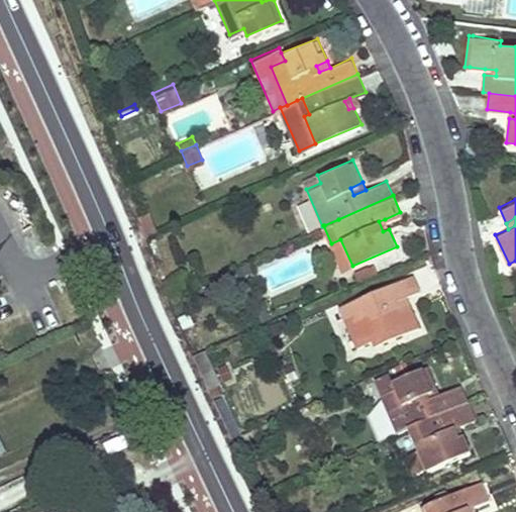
[(385,219),(379,221),(383,231),(389,229),(385,219)]
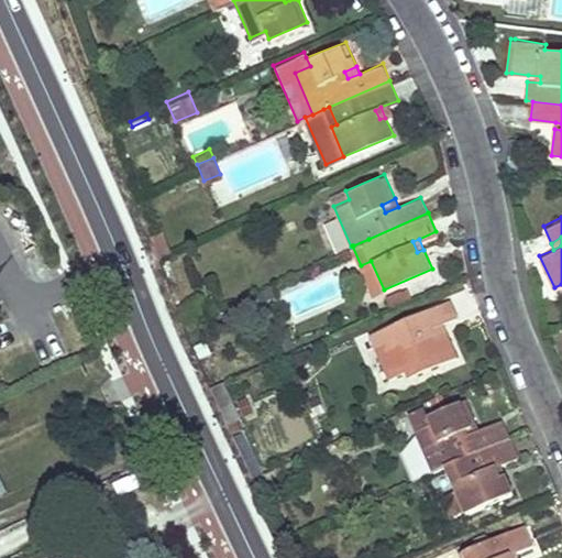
[(371,261),(361,265),(374,294),(384,290),(371,261)]
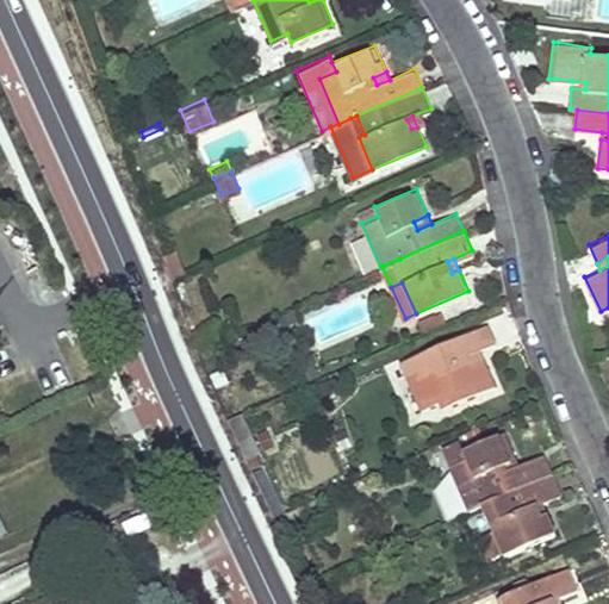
[(293,309),(275,317),(280,325),(297,318),(293,309)]
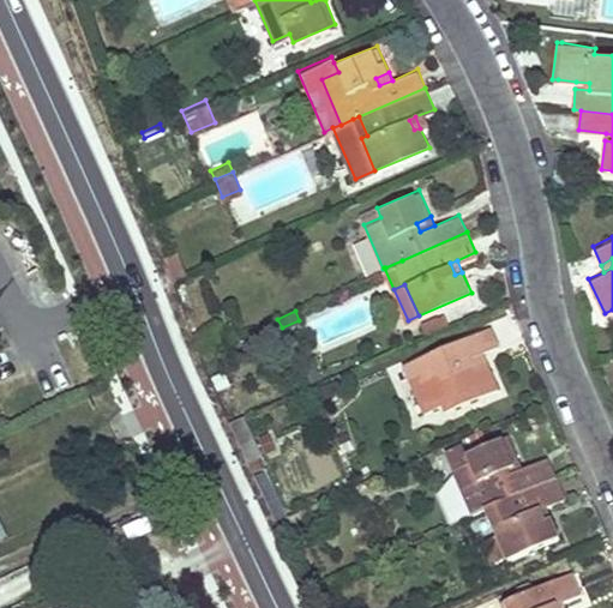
[(443,313),(421,323),(426,333),(446,324),(443,313)]
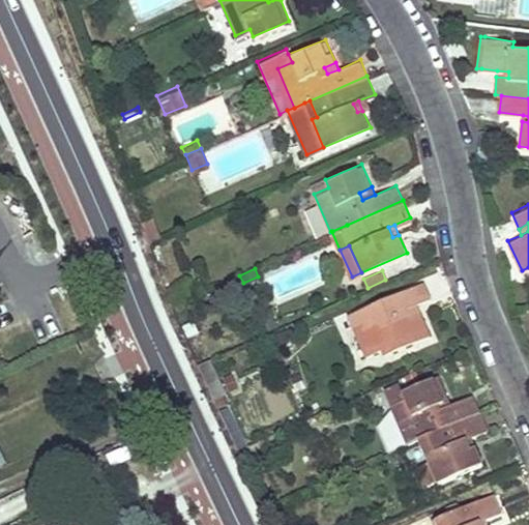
[(422,281),(348,314),(364,355),(381,348),(384,353),(429,333),(419,310),(409,314),(406,308),(416,302),(430,297),(422,281)]
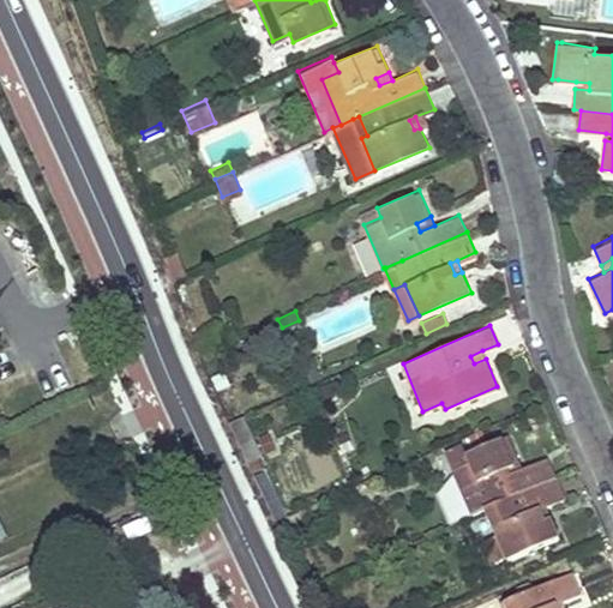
[(486,359),(482,350),(470,356),(474,363),(486,359)]
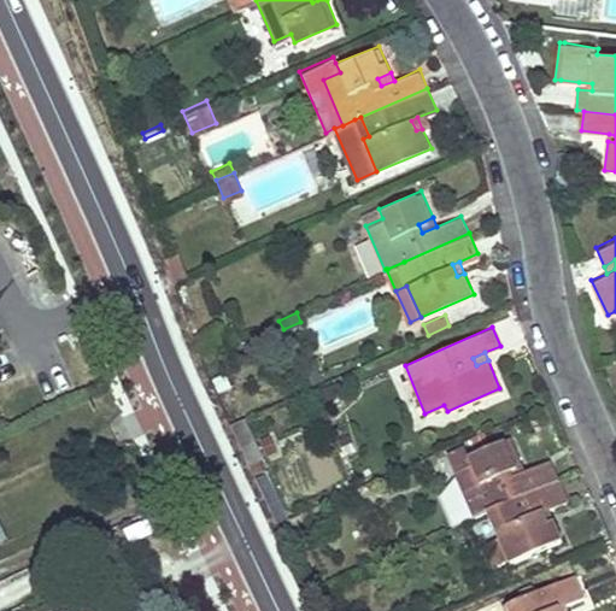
[(239,417),(230,421),(248,460),(257,457),(239,417)]
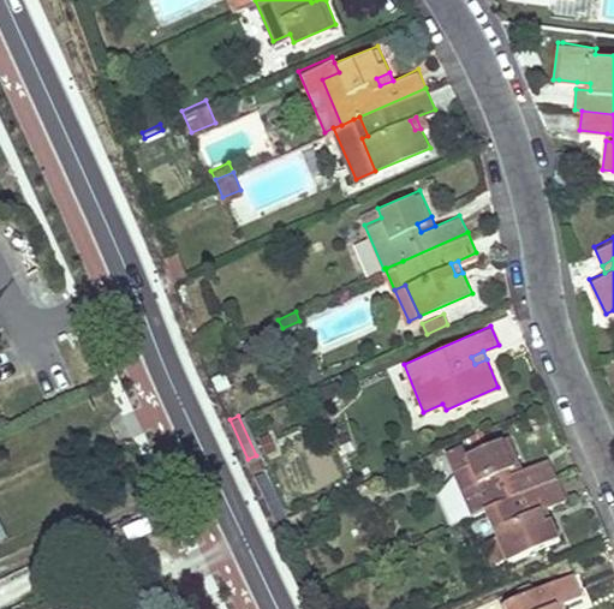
[(270,431),(261,435),(267,451),(278,446),(270,431)]
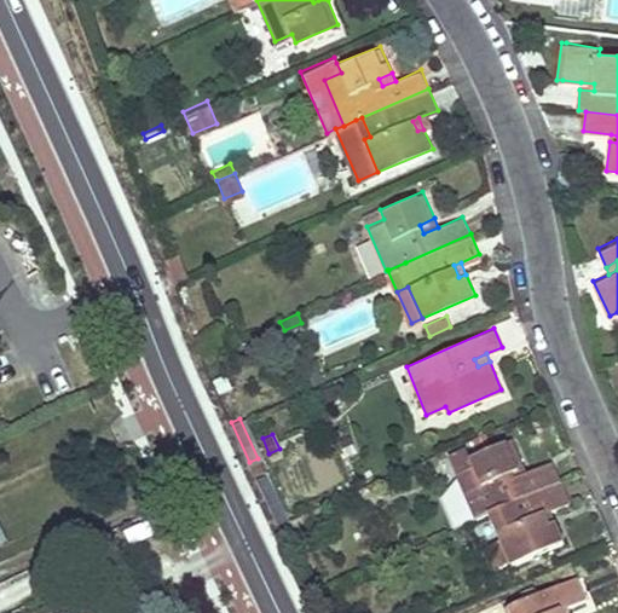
[(512,438),(469,456),(473,464),(454,472),(474,516),(486,512),(492,509),(559,480),(552,461),(526,472),(512,478),(508,470),(523,464),(512,438)]
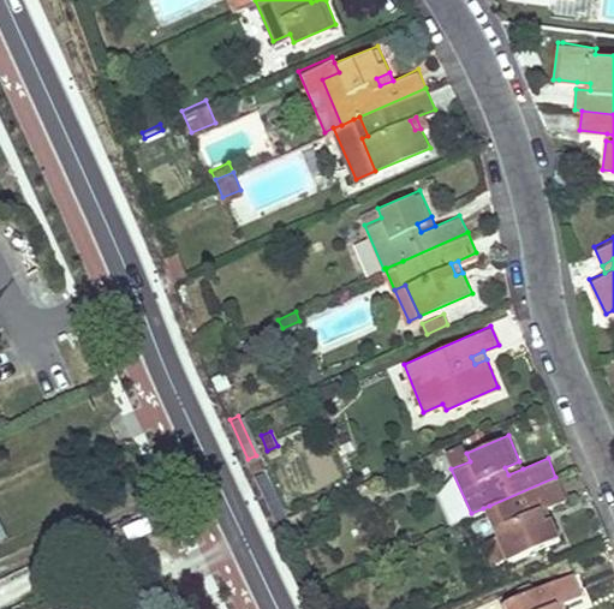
[(463,443),(445,451),(451,469),(470,461),(466,453),(463,443)]
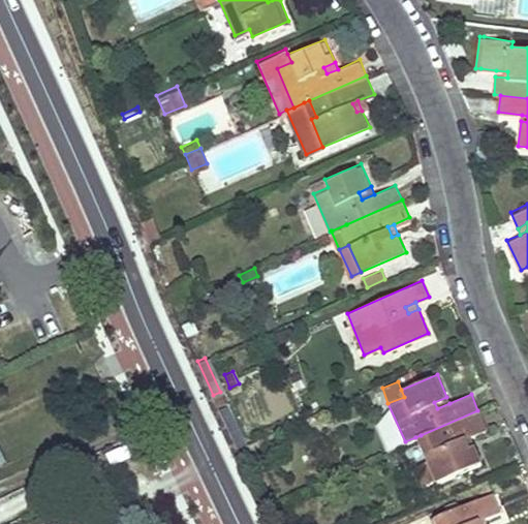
[(446,397),(434,402),(437,408),(449,403),(446,397)]
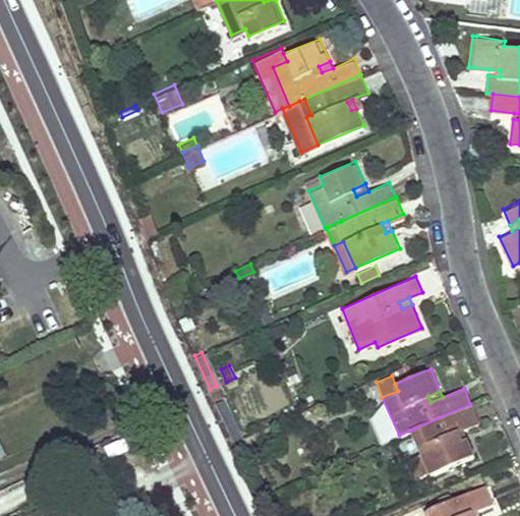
[(470,404),(414,428),(421,445),(416,446),(428,473),(473,454),(466,438),(460,440),(456,431),(462,428),(477,421),(470,404)]
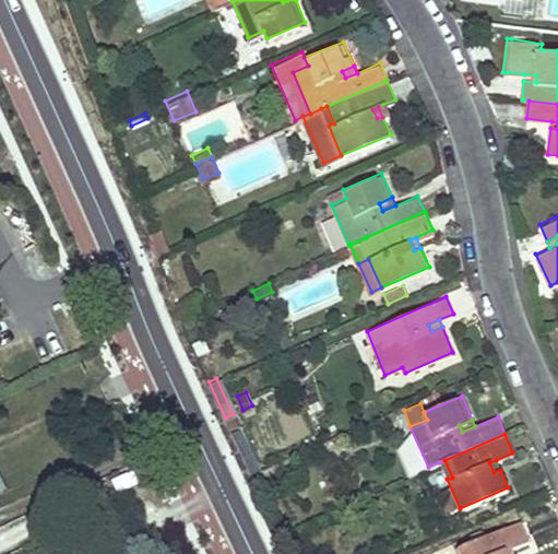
[(242,454),(249,469),(254,466),(248,450),(242,454)]
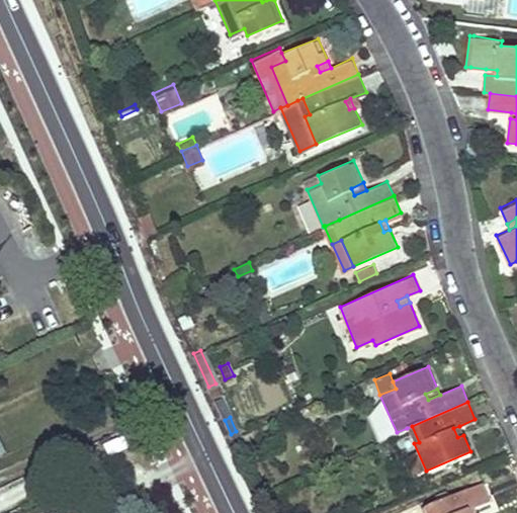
[(412,426),(407,428),(414,443),(419,442),(412,426)]
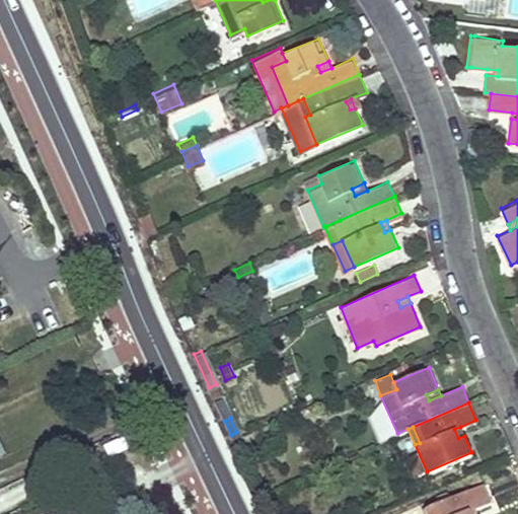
[(460,427),(454,429),(458,438),(464,436),(460,427)]
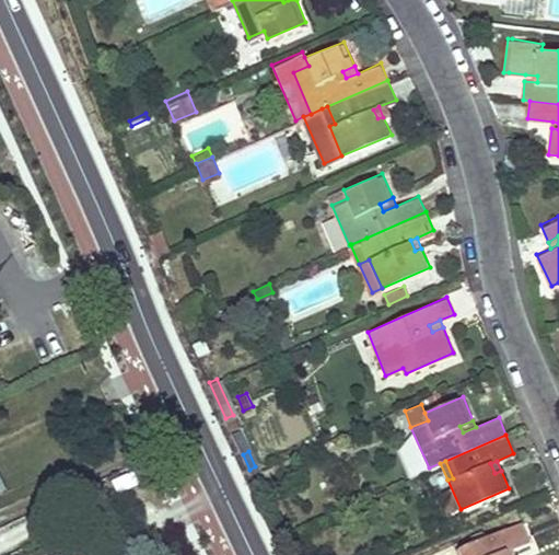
[(522,518),(461,544),(465,554),(508,554),(505,547),(512,545),(530,539),(522,518)]
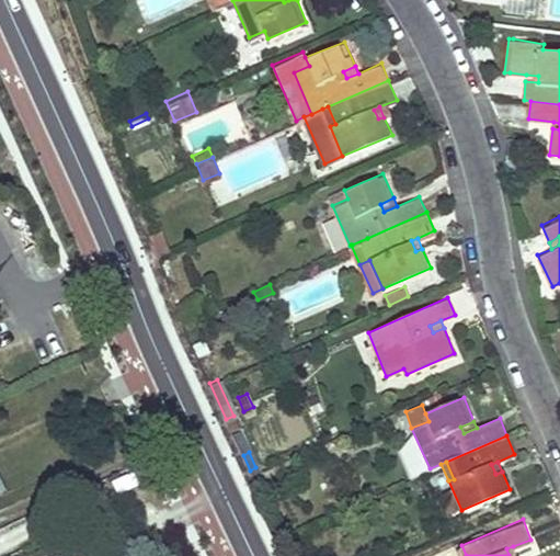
[(466,555),(461,545),(456,547),(459,555),(466,555)]
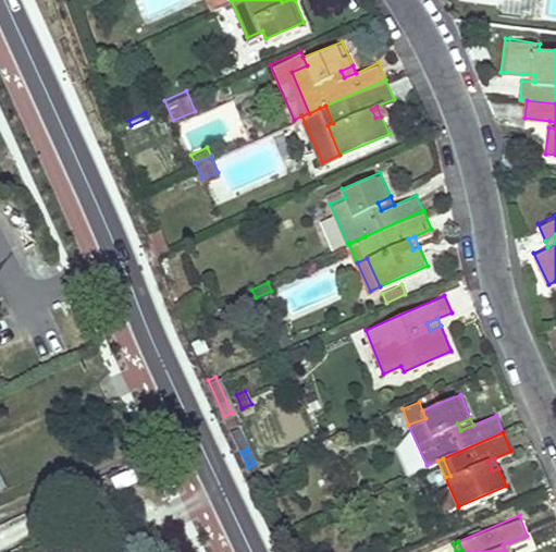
[(514,551),(509,542),(503,544),(505,551),(514,551)]
